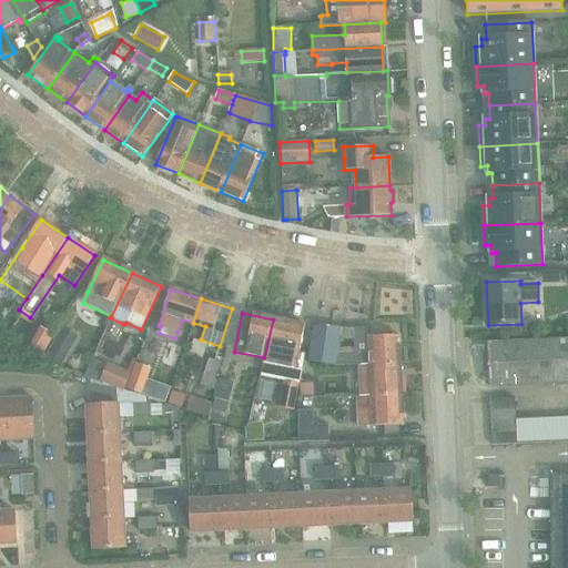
[(273,320),(264,357),(264,362),(296,368),(305,326),(273,320)]
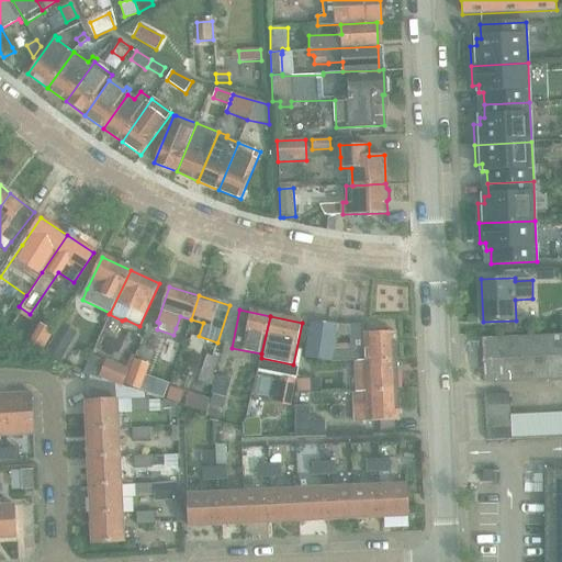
[(367,363),(397,362),(396,332),(367,333),(366,325),(351,325),(352,350),(335,351),(339,326),(314,322),(307,357),(335,361),(355,360),(366,360),(367,363)]
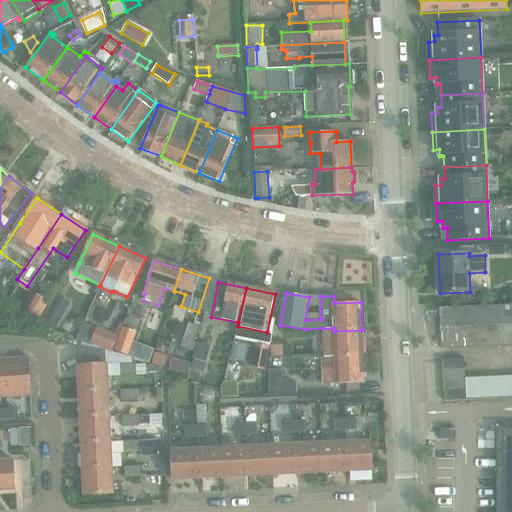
[(36,294),(23,316),(35,323),(48,301),(36,294)]
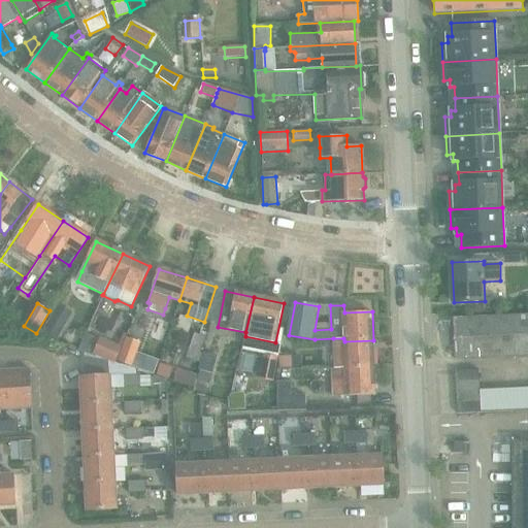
[(73,312),(58,304),(40,333),(56,341),(73,312)]
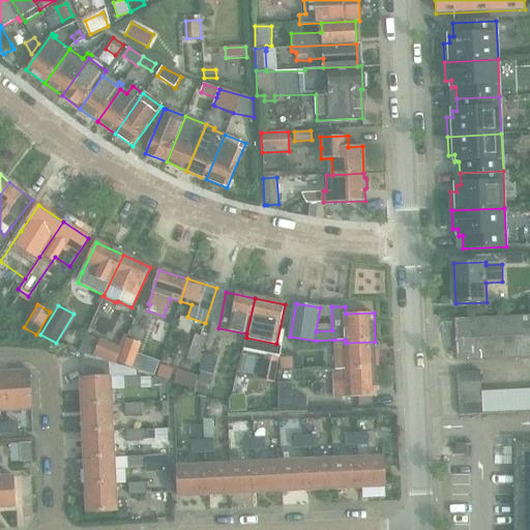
[(529,316),(455,319),(458,360),(529,357),(529,316)]
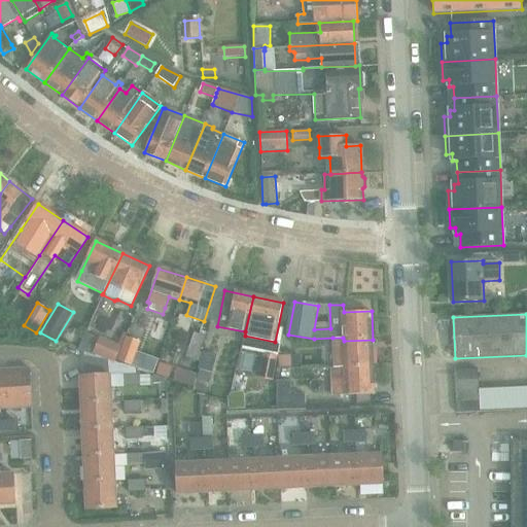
[(200,352),(205,337),(195,332),(188,348),(200,352)]
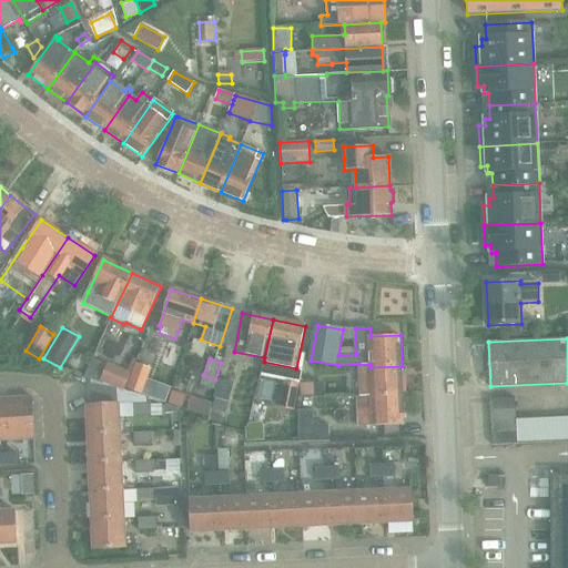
[(85,372),(83,378),(100,385),(101,382),(123,391),(131,373),(108,363),(101,378),(85,372)]
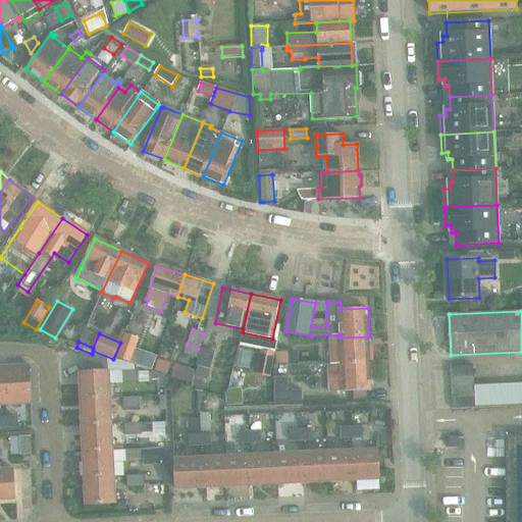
[(125,333),(115,357),(128,362),(135,347),(138,338),(125,333)]
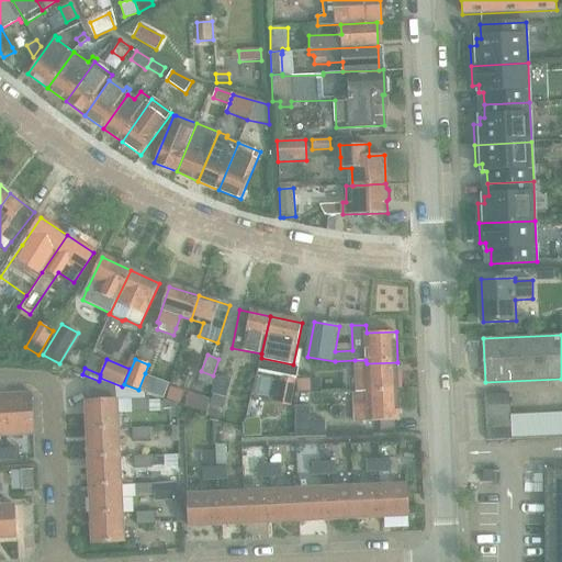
[(366,360),(355,360),(357,392),(368,392),(398,390),(397,362),(367,363),(366,360)]
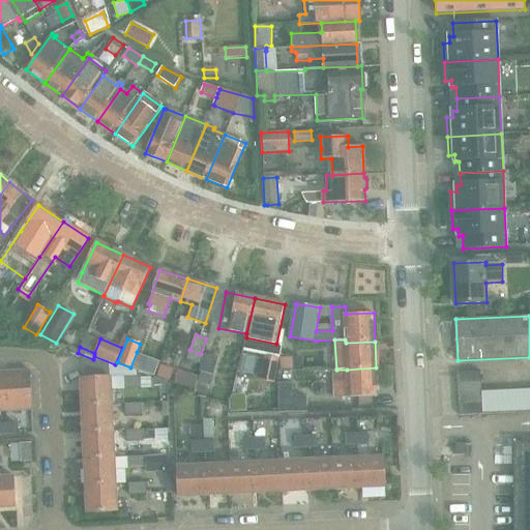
[(189,350),(186,359),(201,364),(203,355),(201,354),(189,350)]
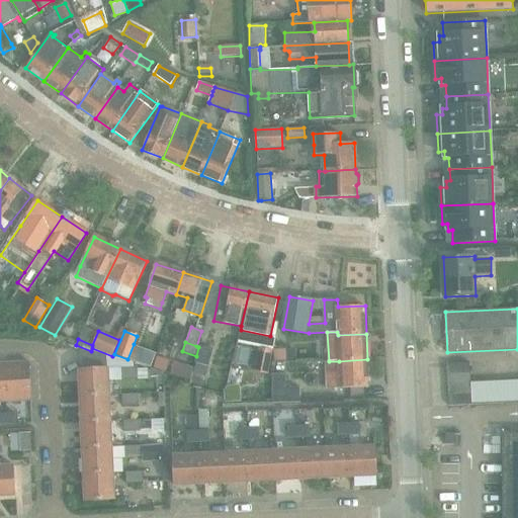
[(205,377),(212,350),(198,346),(198,347),(196,356),(194,363),(195,364),(193,373),(205,377)]
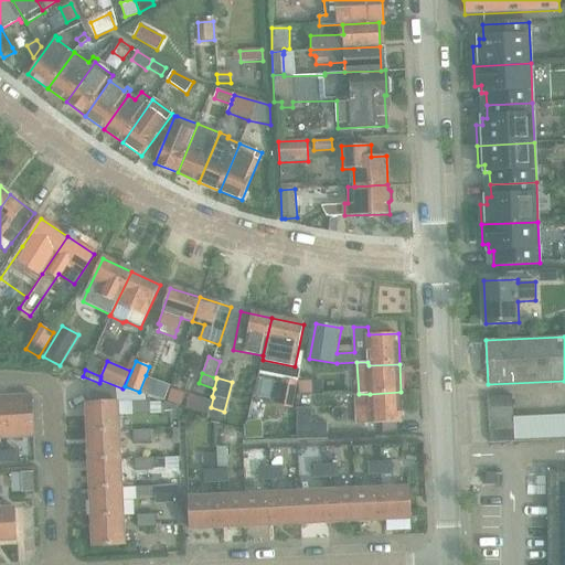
[(292,409),(297,383),(281,380),(277,406),(292,409)]
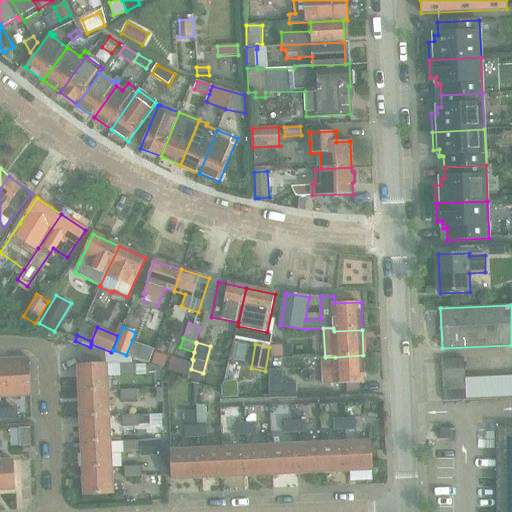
[(81,366),(78,366),(80,392),(108,391),(106,364),(106,352),(81,345),(81,366)]
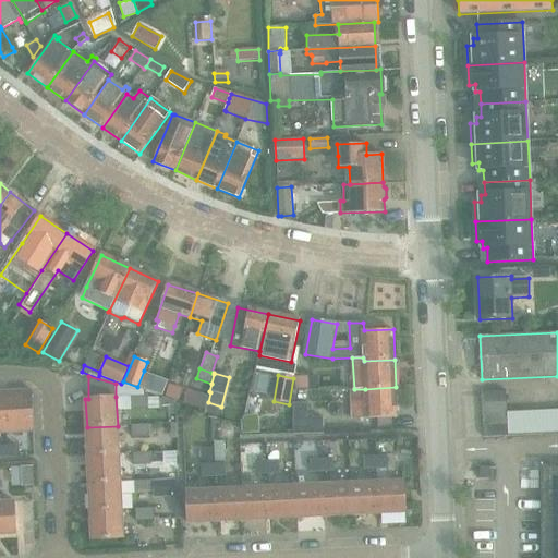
[(310,390),(308,376),(294,377),(295,390),(310,390)]
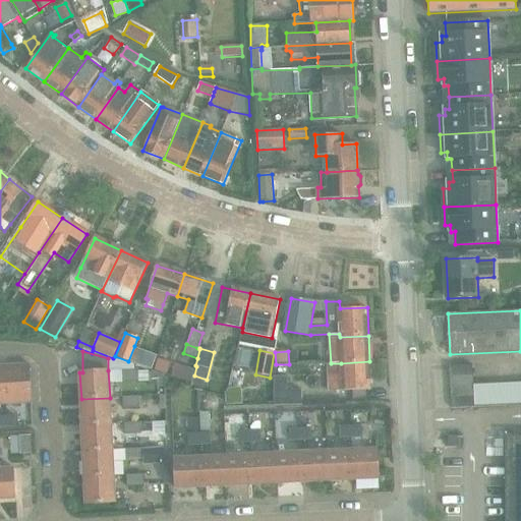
[(157,358),(153,370),(166,375),(170,362),(157,358)]
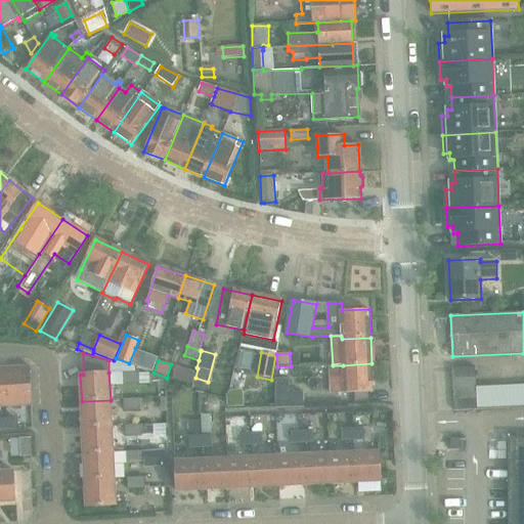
[(333,365),(331,365),(332,379),(332,392),(344,391),(344,392),(373,391),(372,363),(343,365),(333,365)]
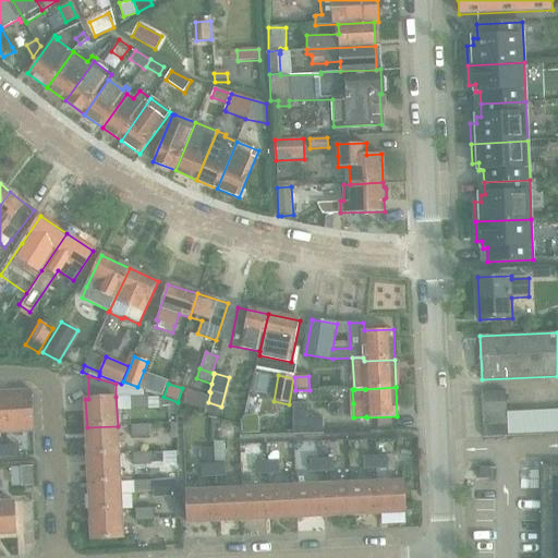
[(5,390),(8,433),(34,432),(32,389),(5,390)]
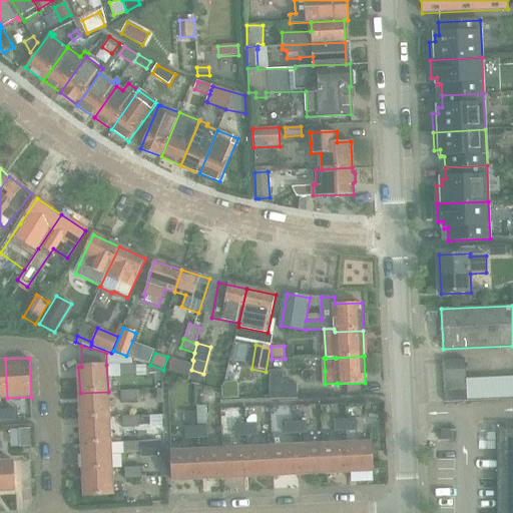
[(172,358),(168,372),(186,377),(190,364),(172,358)]
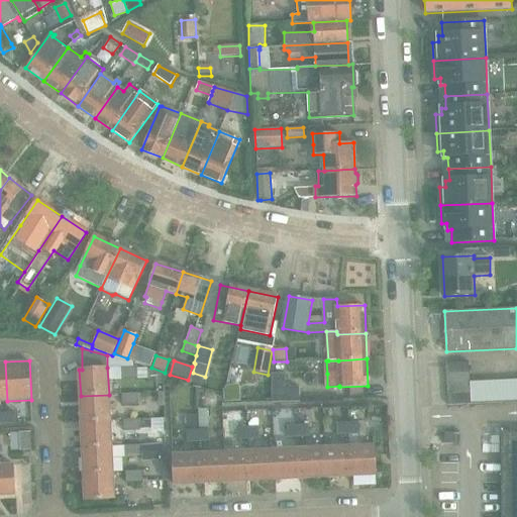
[(470,373),(470,363),(447,364),(447,374),(470,373)]
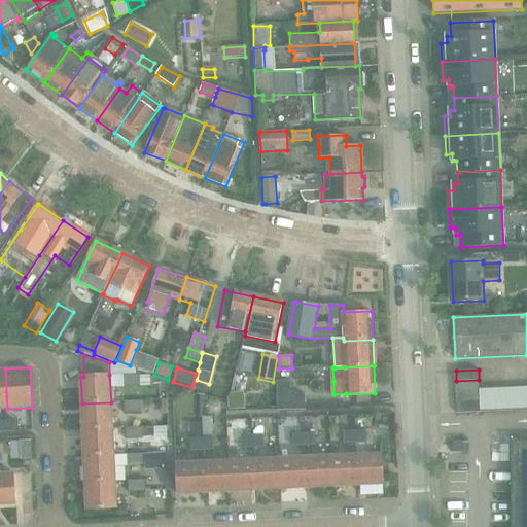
[(123,387),(140,386),(139,374),(121,375),(123,387)]
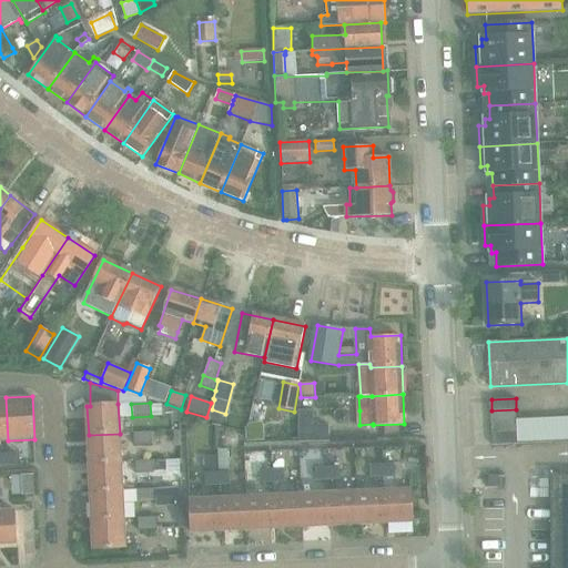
[(516,421),(516,419),(516,409),(492,411),(493,422),(516,421)]
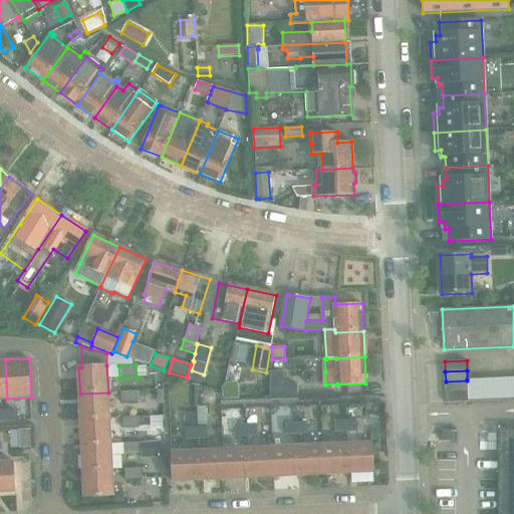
[(283,371),(270,371),(270,401),(297,400),(297,386),(288,386),(287,381),(283,381),(283,371)]
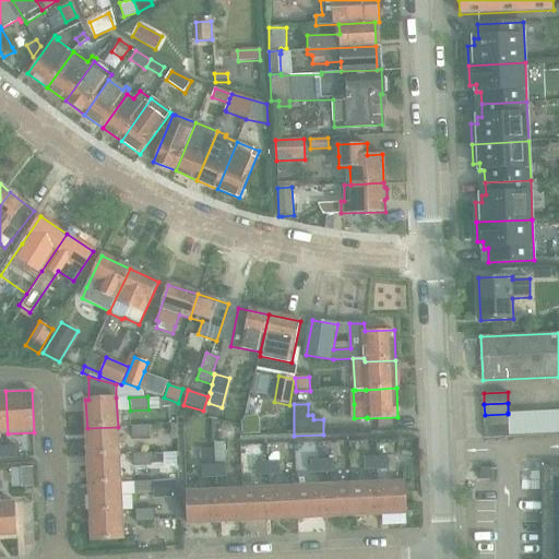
[(540,412),(543,435),(543,436),(554,435),(551,411),(540,412)]
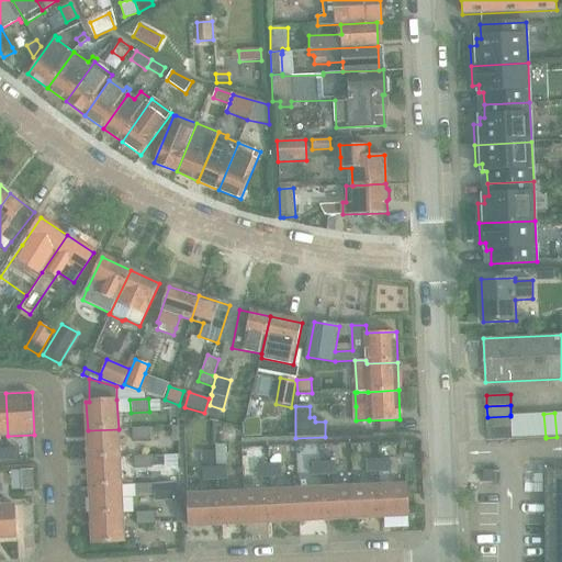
[(512,428),(512,439),(524,439),(521,414),(512,415),(510,416),(512,428)]
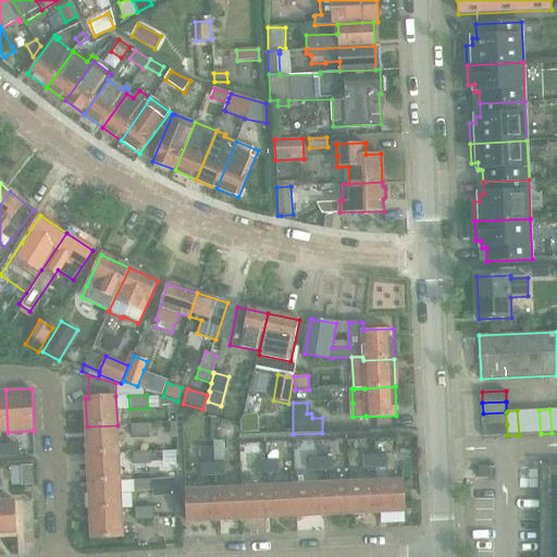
[(517,410),(519,435),(530,434),(528,410),(517,410)]
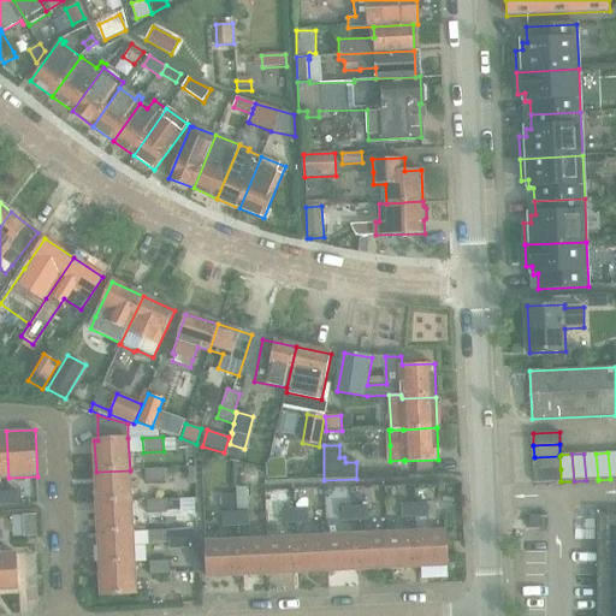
[(584,454),(586,480),(598,480),(598,479),(596,454),(584,454)]
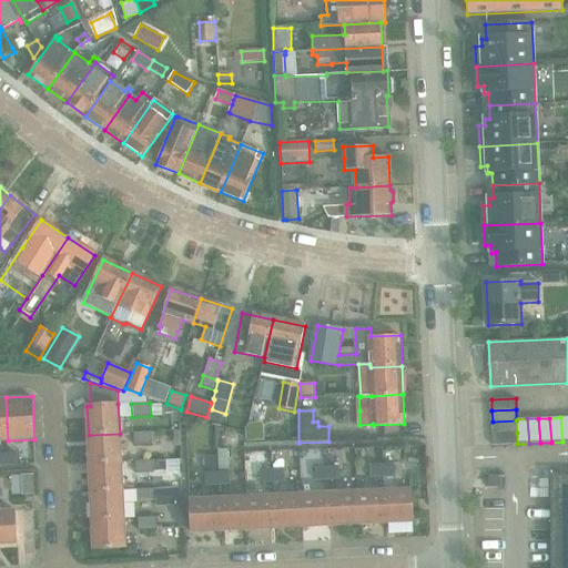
[(517,433),(516,421),(493,422),(493,434),(517,433)]
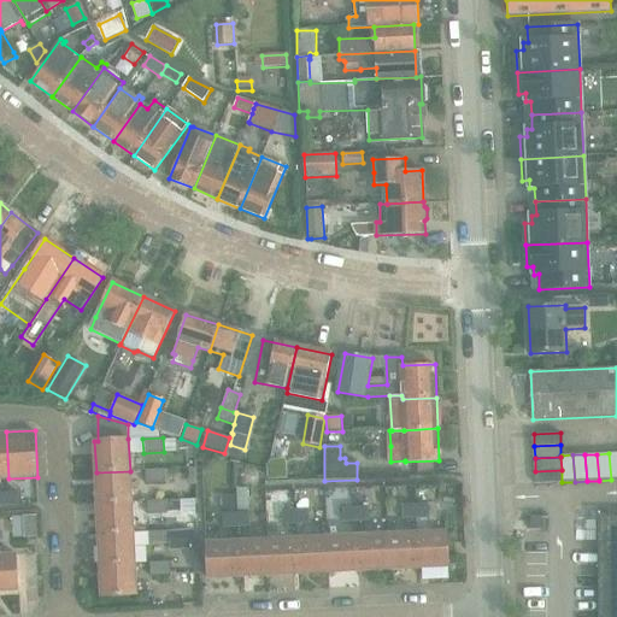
[(145,470),(145,483),(166,483),(165,469),(145,470)]
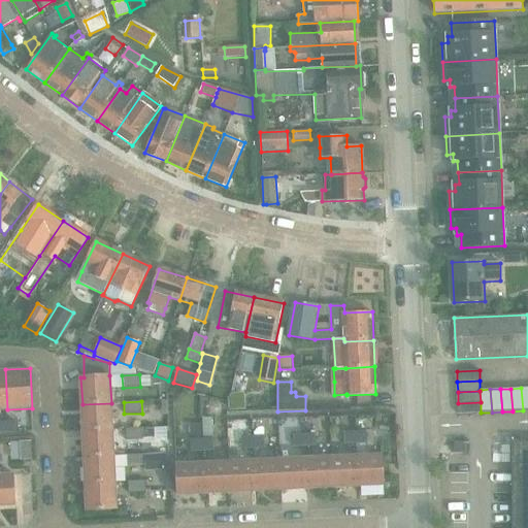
[(458,403),(458,414),(481,413),(481,402),(458,403)]
